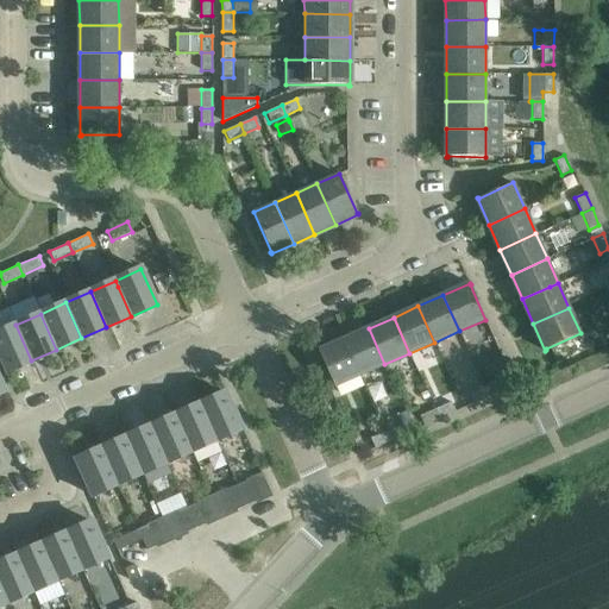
[(31,360),(16,325),(0,332),(0,358),(6,372),(31,360)]
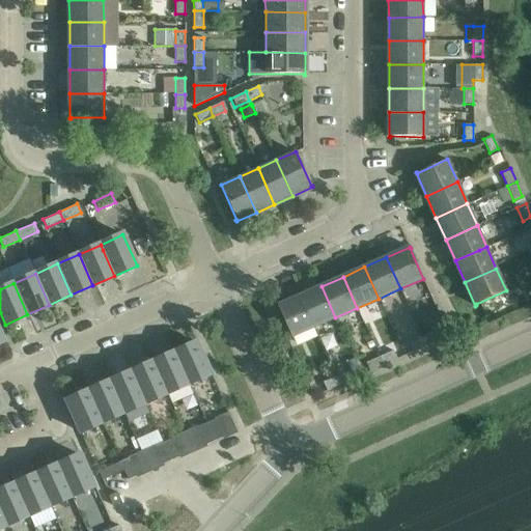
[(335,317),(322,286),(300,296),(313,328),(335,317)]
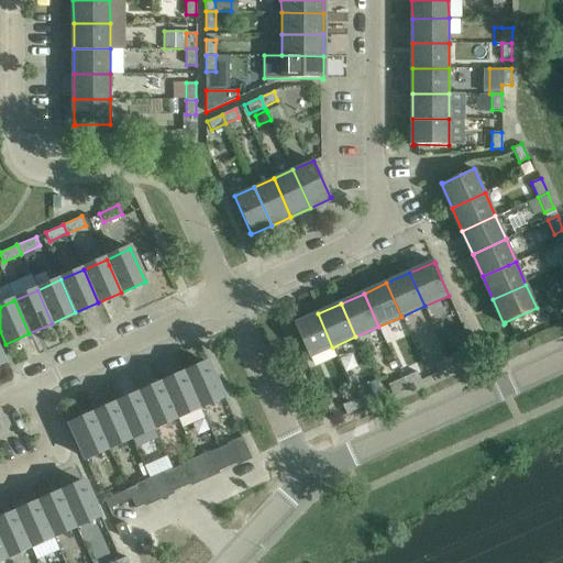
[(294,324),(294,326),(295,326),(310,357),(332,348),(318,313),(294,324)]
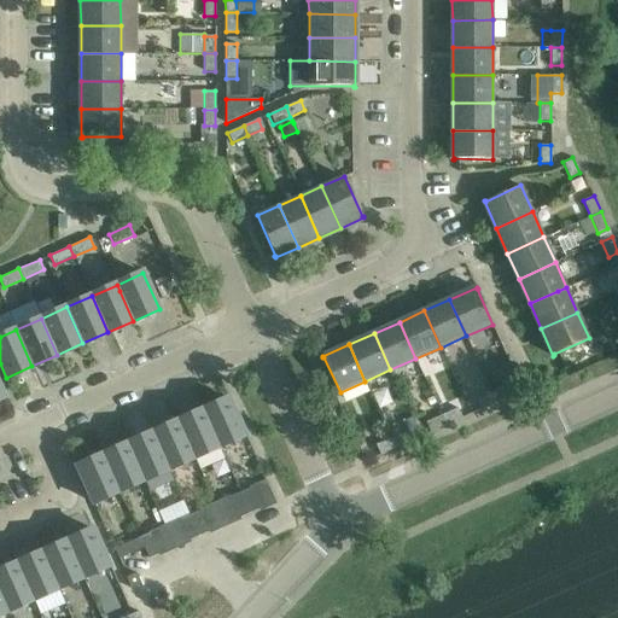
[(494,384),(513,375),(508,365),(489,374),(494,384)]
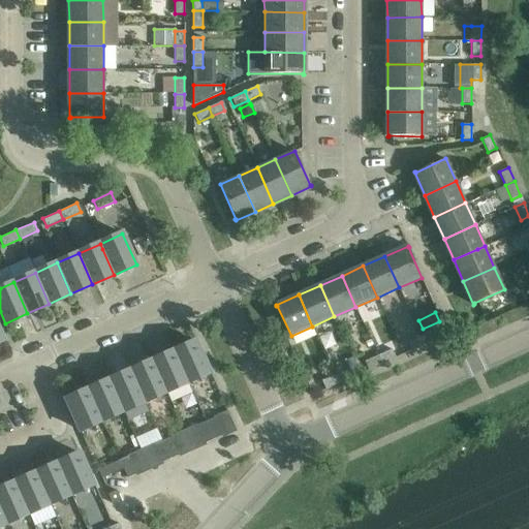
[(435,330),(421,336),(425,345),(438,338),(435,330)]
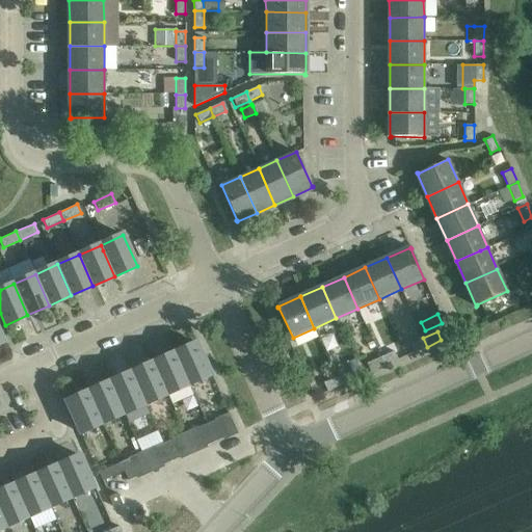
[(409,344),(414,352),(427,347),(423,338),(409,344)]
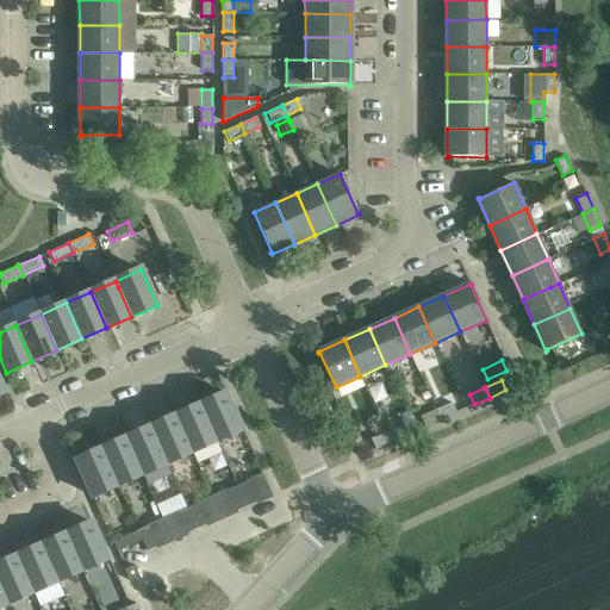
[(226,393),(200,405),(216,441),(242,429),(226,393)]
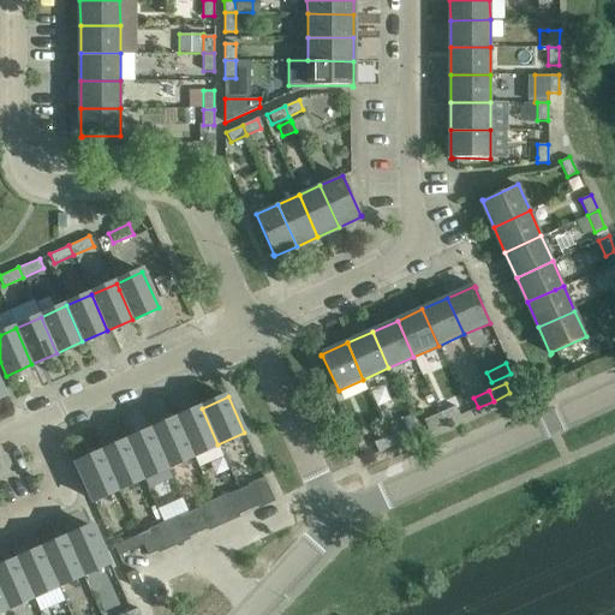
[(455,406),(439,413),(443,423),(460,416),(455,406)]
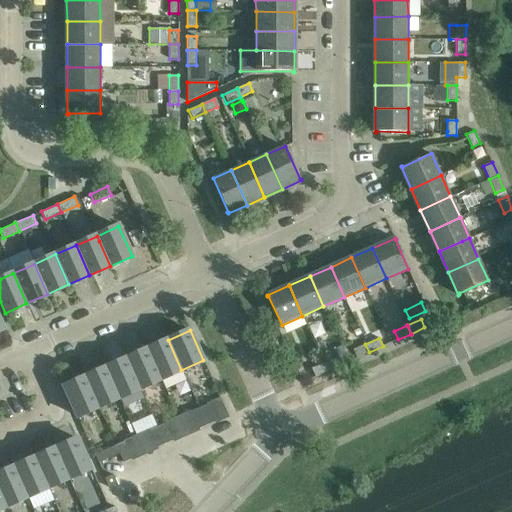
[(147,349),(160,379),(181,370),(168,340),(147,349)]
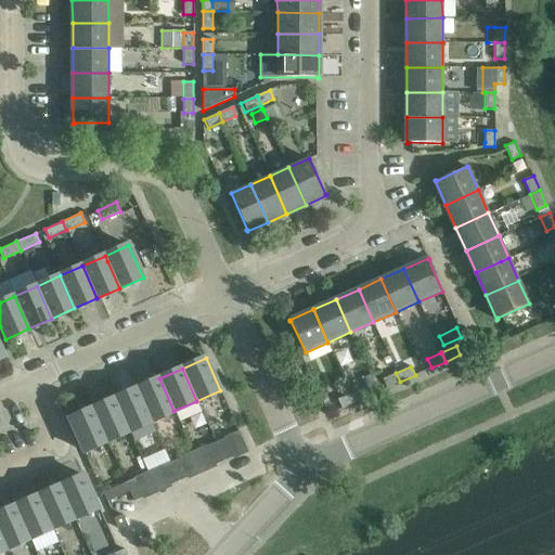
[(396,373),(383,379),(386,388),(400,382),(396,373)]
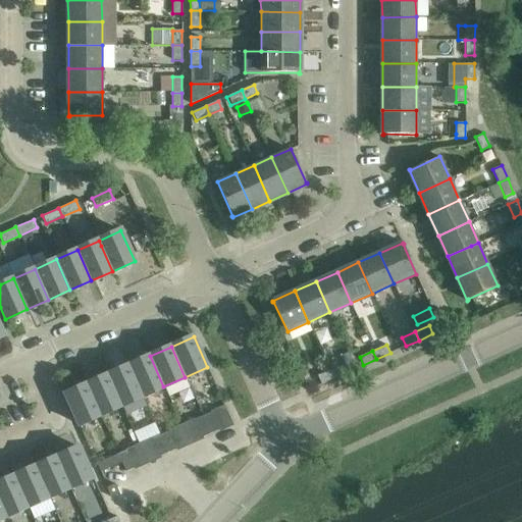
[(344,363),(330,370),(333,378),(348,372),(355,368),(349,354),(342,358),(344,363)]
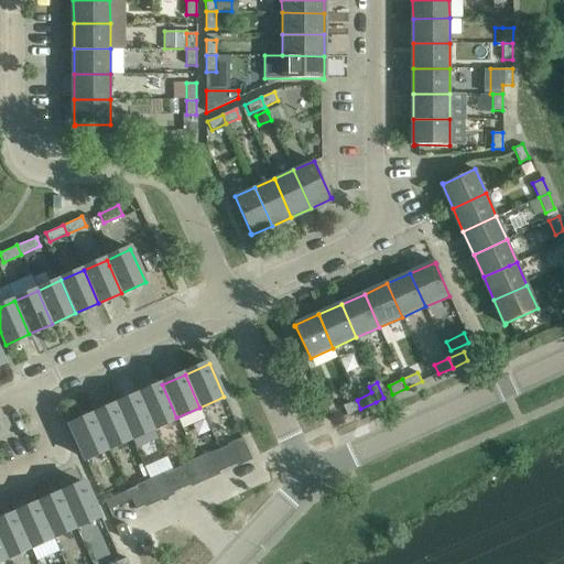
[(162,384),(139,394),(154,427),(176,418),(162,384)]
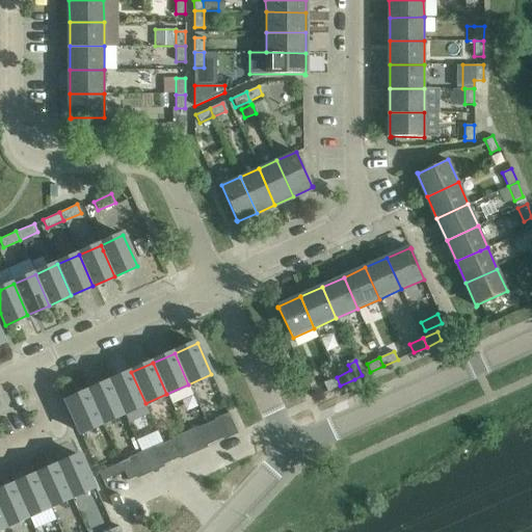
[(109,381),(124,413),(145,403),(131,372),(109,381)]
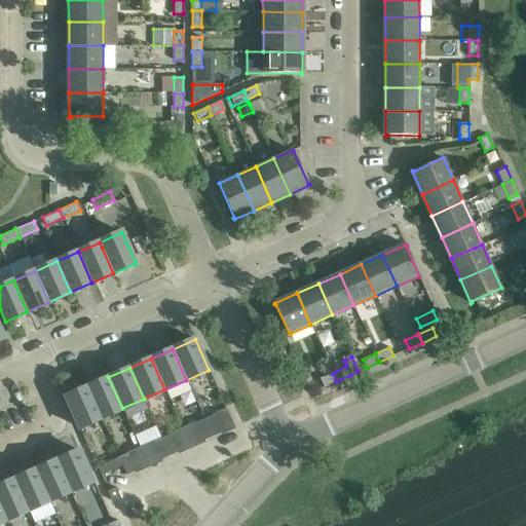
[(336,381),(333,373),(320,378),(324,387),(336,381)]
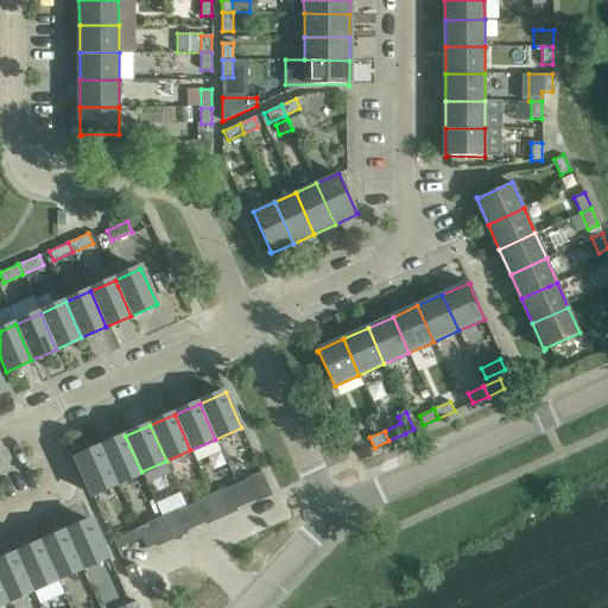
[(100,448),(116,483),(141,472),(125,436),(100,448)]
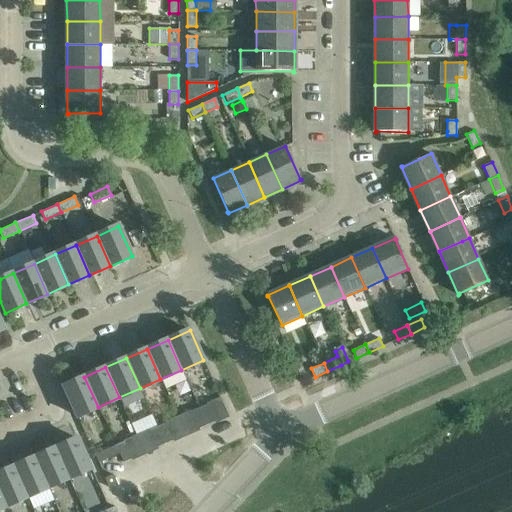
[(63,386),(76,416),(98,407),(84,377),(63,386)]
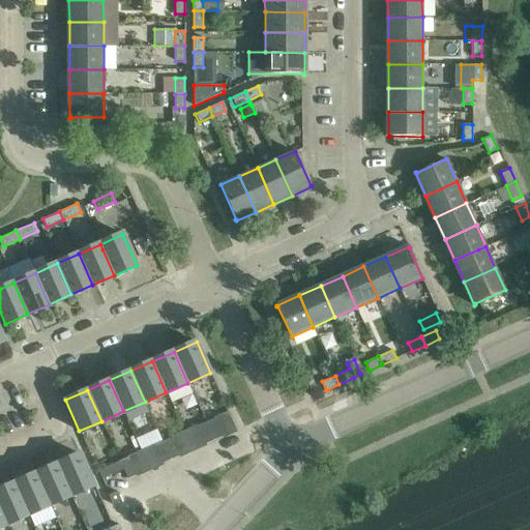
[(213,418),(205,422),(213,440),(222,437),(213,418)]
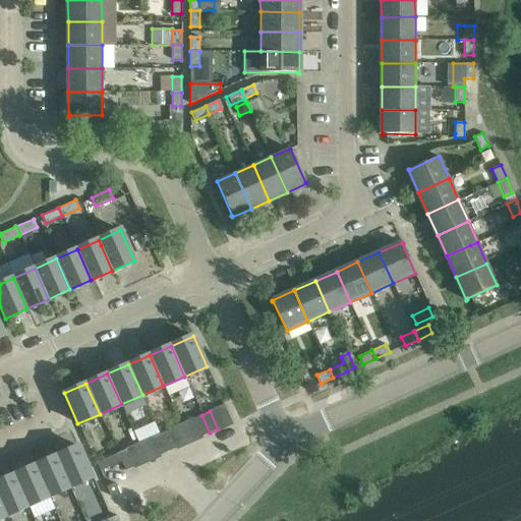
[(203,436),(210,432),(201,415),(194,418),(203,436)]
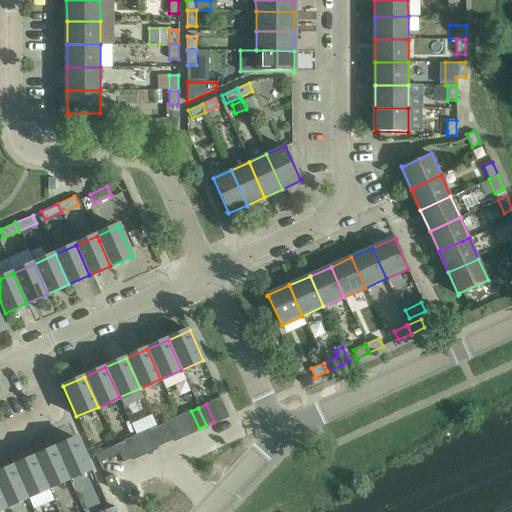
[(173,440),(165,423),(157,427),(165,444),(173,440)]
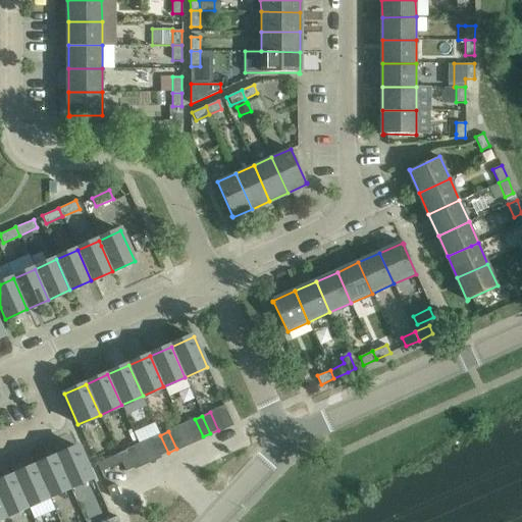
[(168,453),(160,435),(153,438),(160,456),(168,453)]
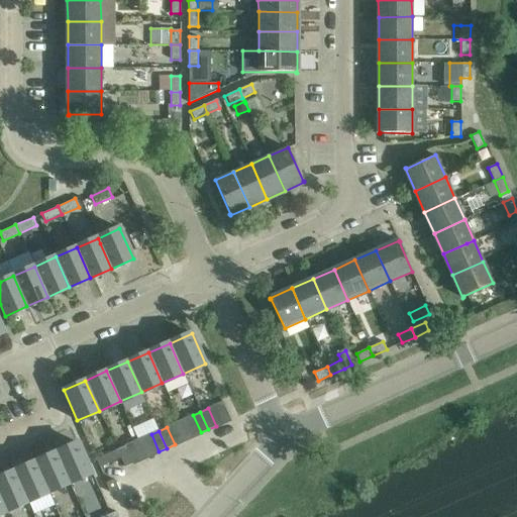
[(78,442),(57,452),(70,483),(75,494),(96,484),(78,442)]
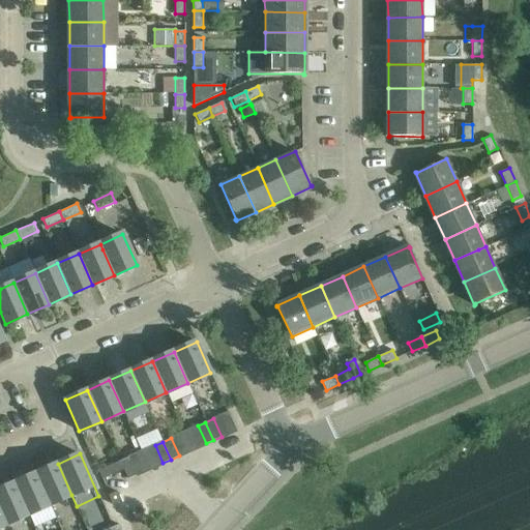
[(136,475),(127,458),(120,461),(127,478),(136,475)]
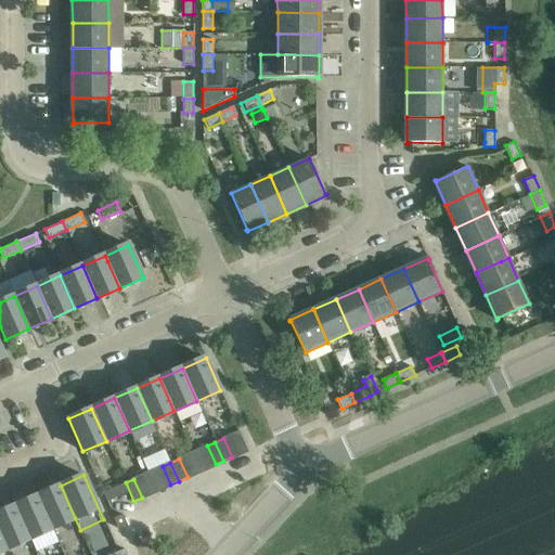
[(125,494),(120,485),(103,492),(107,502),(125,494)]
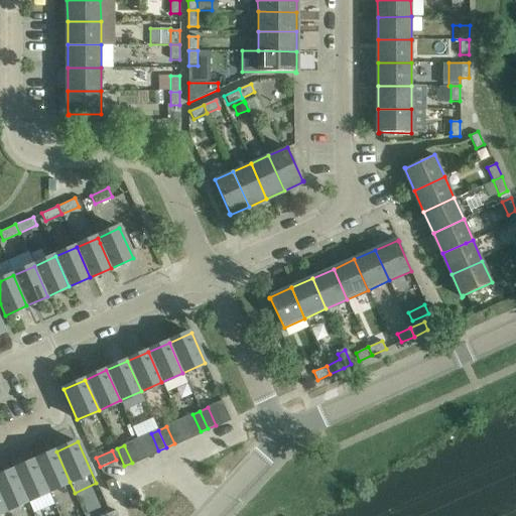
[(56,452),(35,461),(48,491),(70,482),(56,452)]
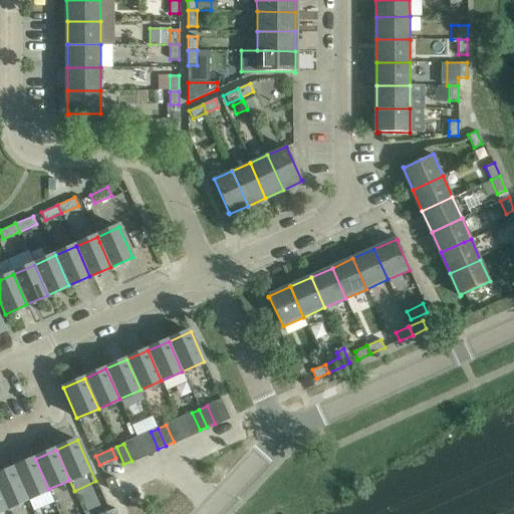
[(35,459),(14,469),(27,498),(33,512),(54,503),(48,489),(35,459)]
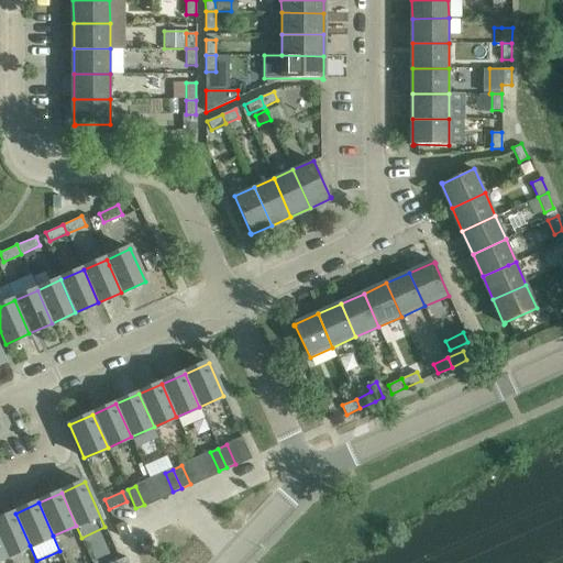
[(15,514),(0,519),(0,540),(7,556),(30,545),(15,514)]
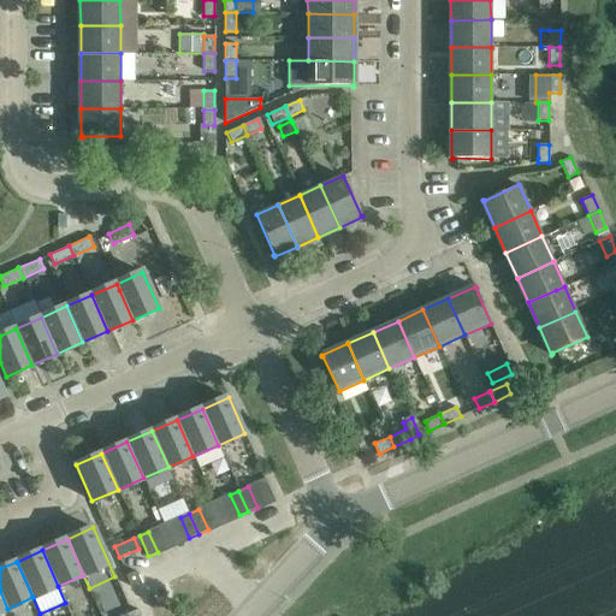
[(130,586),(138,582),(141,582),(135,570),(125,575),(130,586)]
